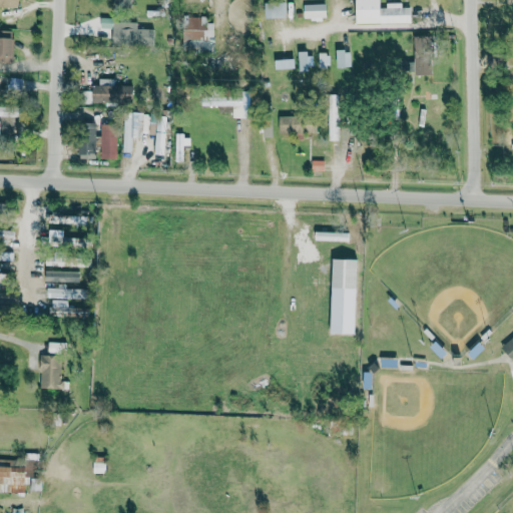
[(0,0),(0,7),(18,8),(18,0),(0,0)]
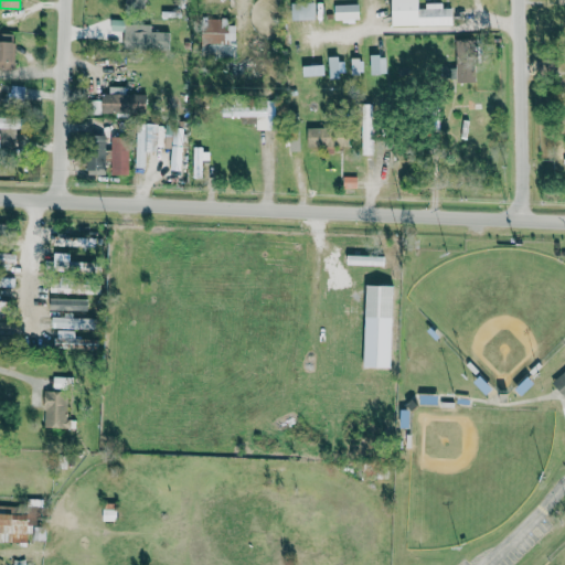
[(144,0),(125,0),(126,9),(144,10),(144,0)]
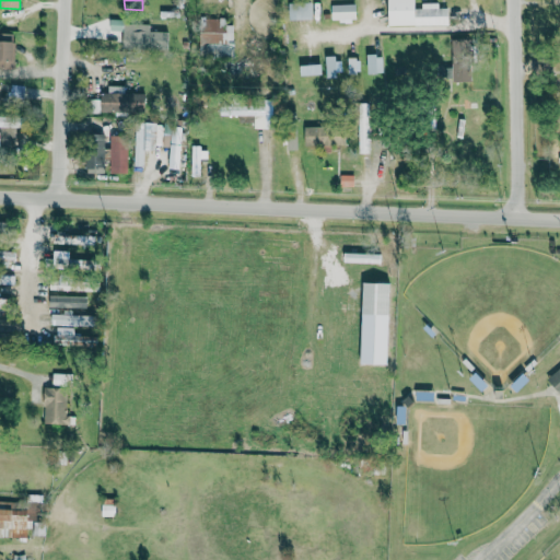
[(415,0),(388,0),(389,26),(450,25),(448,8),(439,8),(439,4),(416,4),(415,0)]
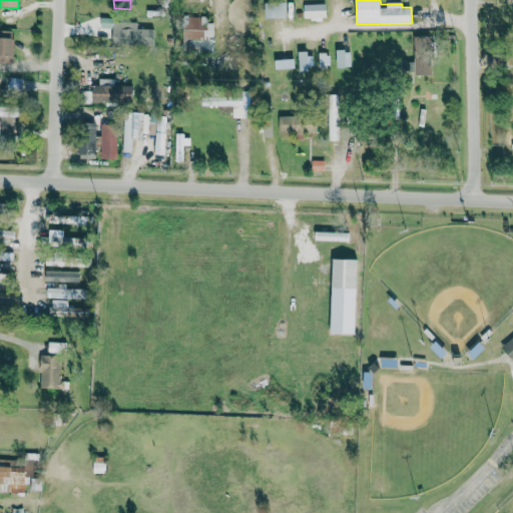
[(265,19),(287,18),(287,2),(265,3),(265,19)]
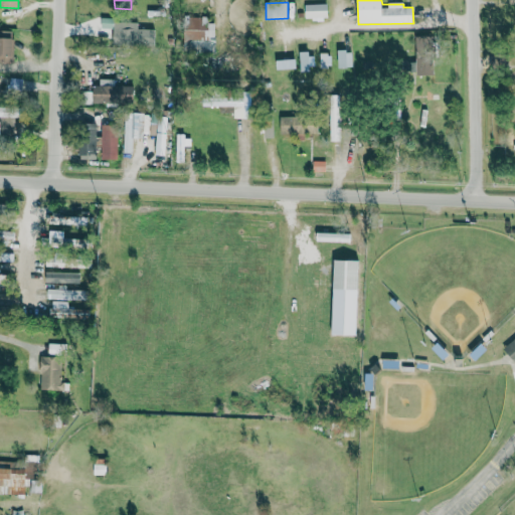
[(305,18),(328,17),(328,4),(305,4),(305,18)]
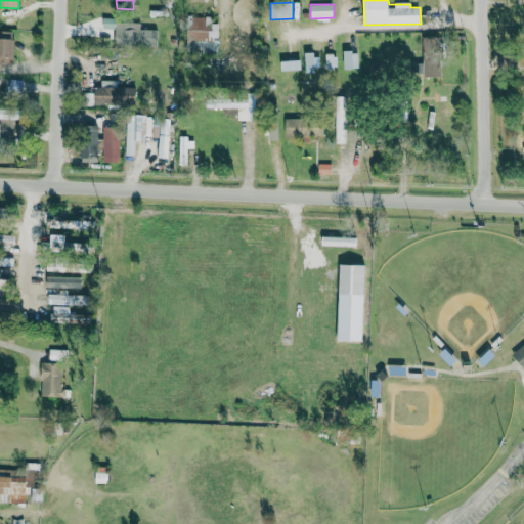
[(218,24),(210,24),(209,17),(186,17),(186,54),(218,53),(218,24)]
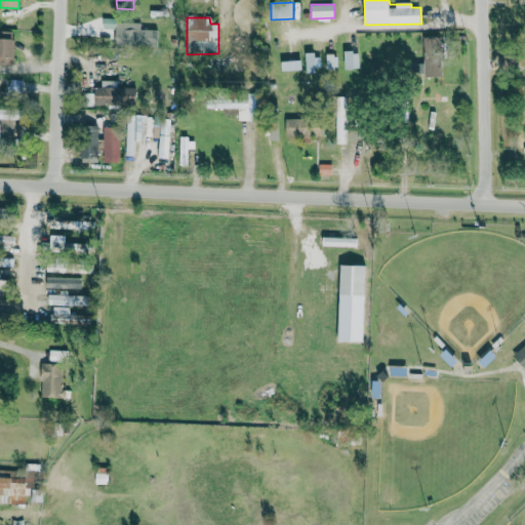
[(115,30),(115,18),(103,18),(103,29),(115,30)]
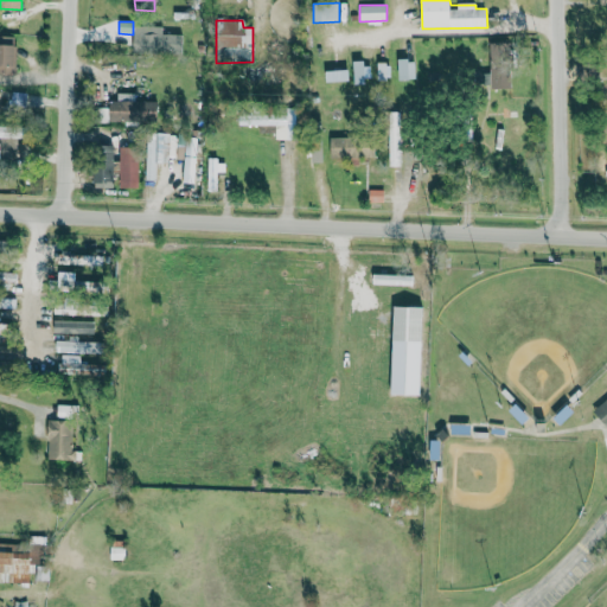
[(183,34),(163,34),(163,27),(134,26),(133,52),(181,53),(183,34)]
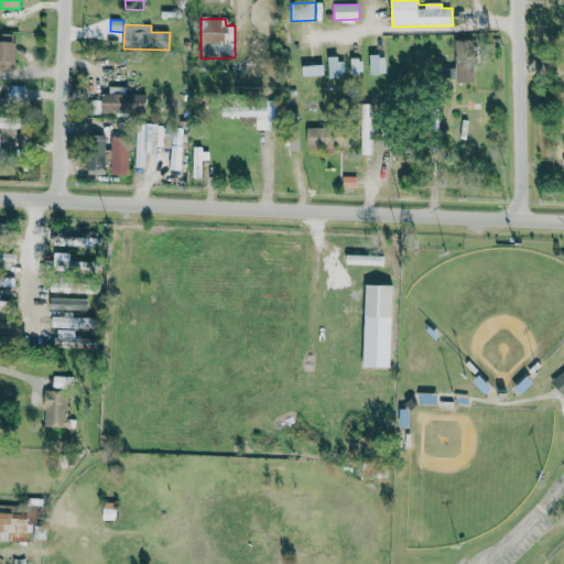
[(0,69),(14,69),(15,34),(0,34),(0,39),(0,69)]
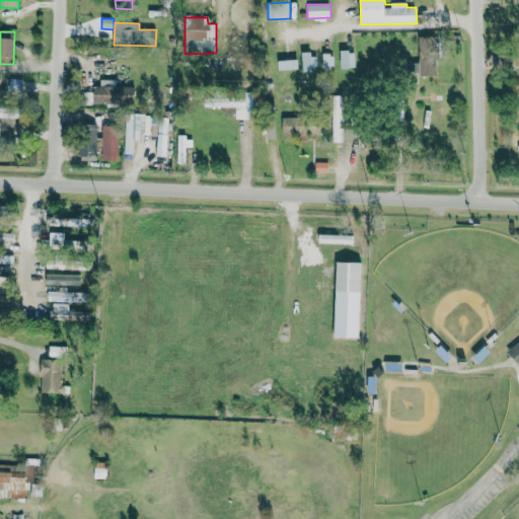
[(419,36),(420,77),(439,76),(437,35),(419,36)]
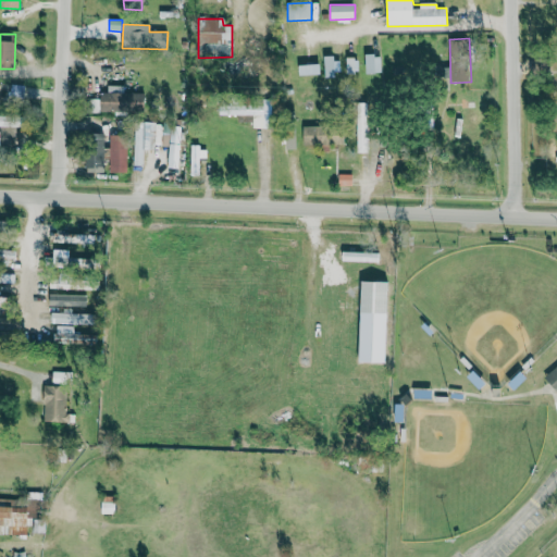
[(366,56),(367,74),(382,73),(381,54),(366,56)]
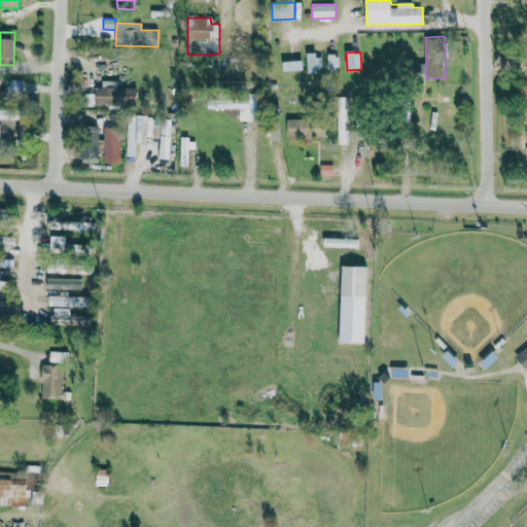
[(317,73),(316,53),(307,54),(308,73),(317,73)]
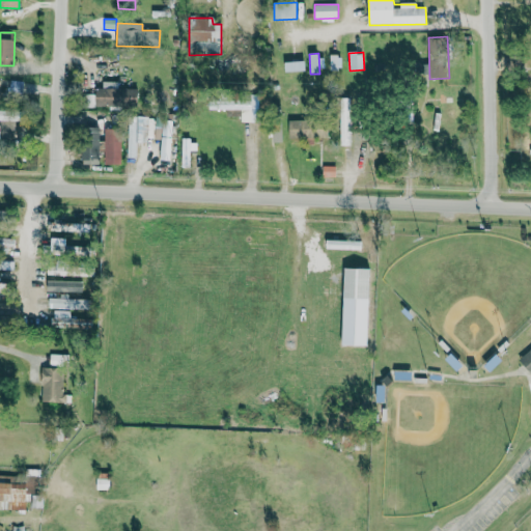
[(305,61),(284,62),(285,72),(305,72),(305,61)]
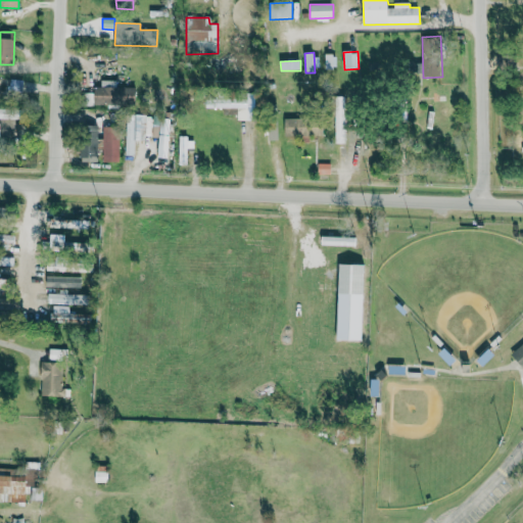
[(116,88),(116,80),(97,81),(97,105),(136,104),(135,87),(116,88)]
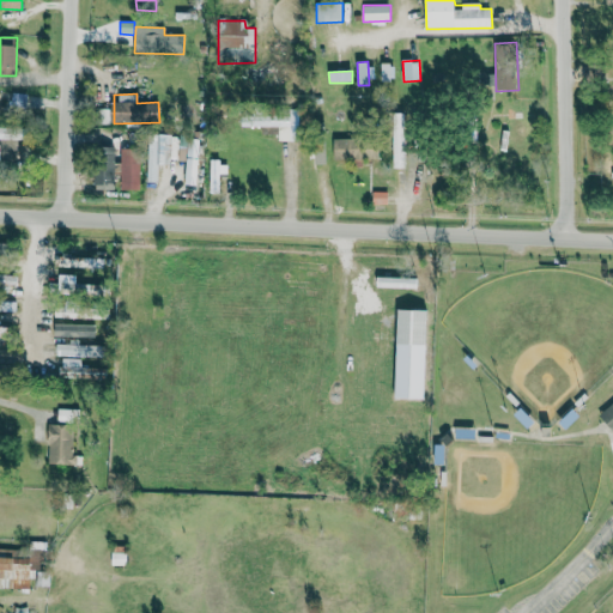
[(242,126),(262,127),(261,134),(278,134),(278,141),(290,141),(290,113),(242,110),(242,126)]
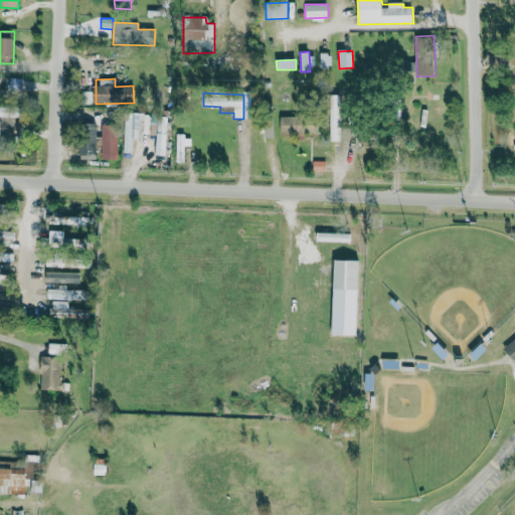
[(124,153),(132,153),(133,136),(149,137),(149,122),(151,122),(151,114),(125,113),(124,153)]
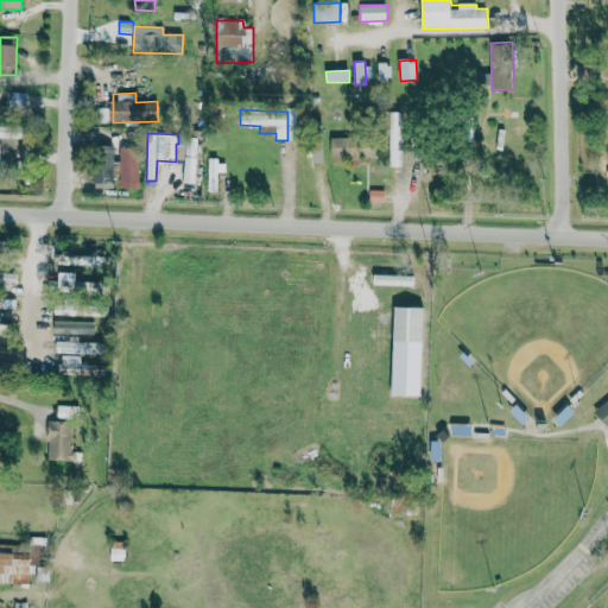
[(197,138),(187,138),(184,184),(195,184),(197,138)]
